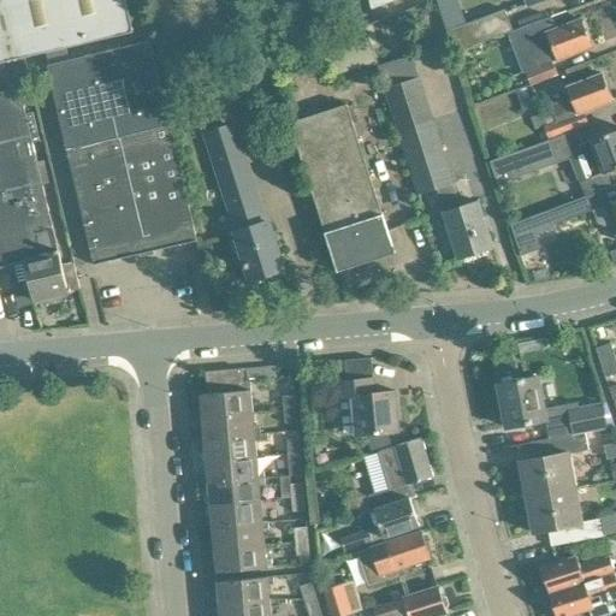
[(0,0),(0,3),(13,59),(134,31),(126,0),(0,0)]
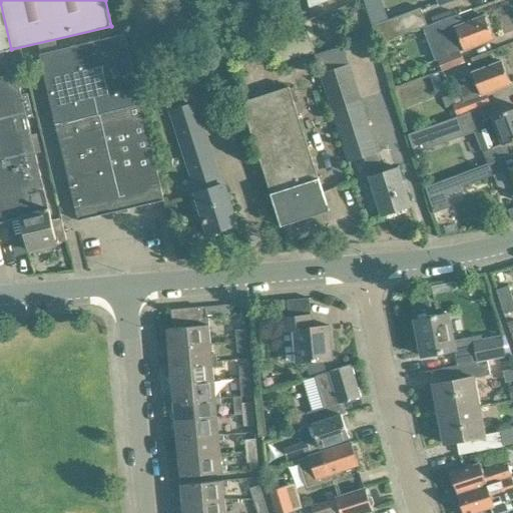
[(308,0),(310,8),(332,0),(308,0)]
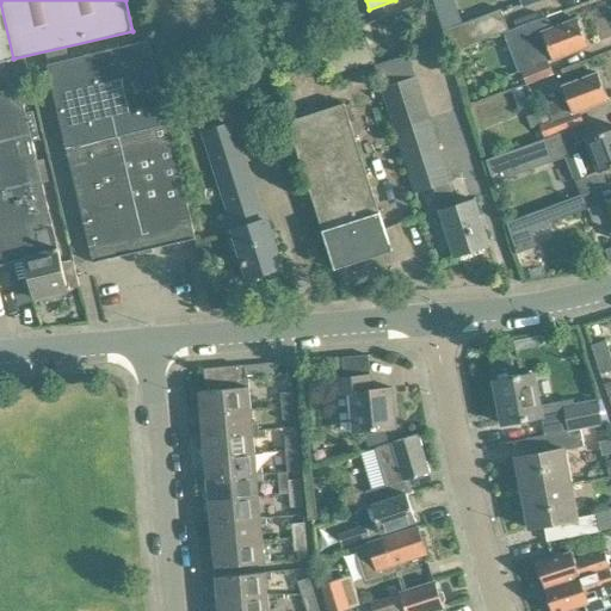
[(0,62),(13,59),(0,2),(0,62)]
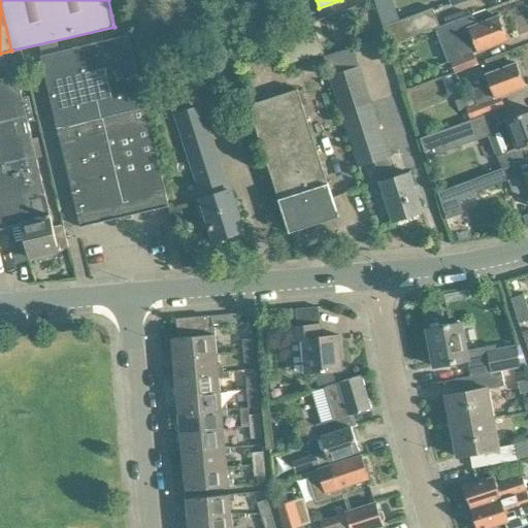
[(389,45),(439,28),(438,27),(440,26),(433,8),(383,27),(389,45)]
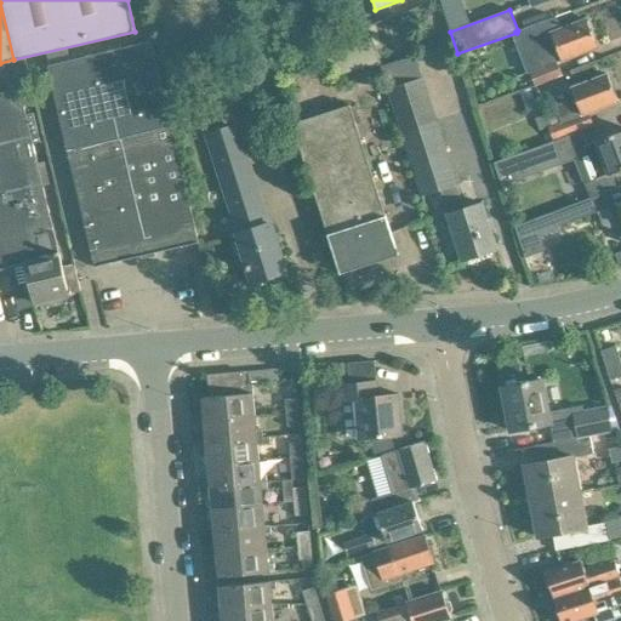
[(558,61),(597,47),(587,21),(557,32),(552,17),(518,30),(516,32),(517,33),(531,72),(558,61)]
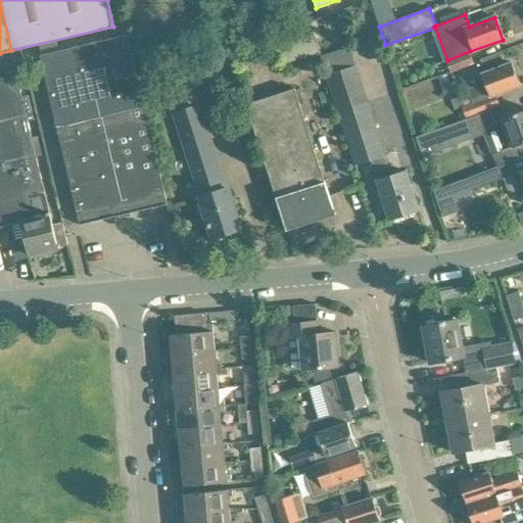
[(192,60),(184,26),(135,36),(142,70),(192,60)]
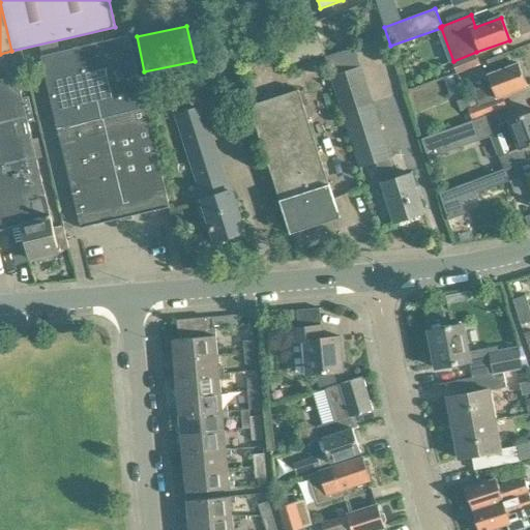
[(170,207),(147,106),(130,35),(40,56),(81,228),(170,207)]
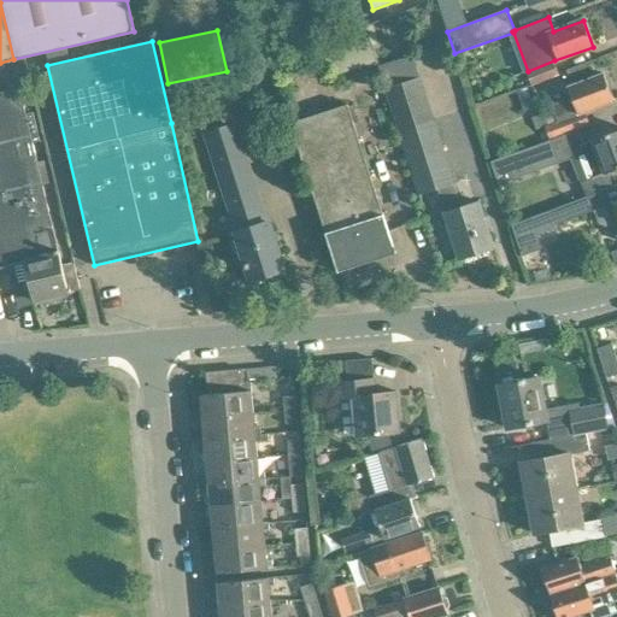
[(454,183),(433,117),(413,56),(378,68),(419,194),(438,188),(445,212),(459,258),(494,248),(479,201),(460,206),(453,183),(454,183)]
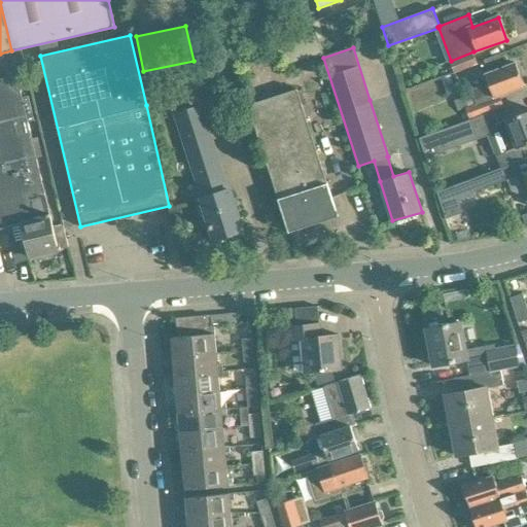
[(0,229),(21,224),(27,251),(13,254),(15,261),(29,258),(29,257),(42,253),(42,257),(56,254),(55,250),(69,247),(63,225),(54,227),(50,216),(49,216),(37,163),(44,161),(39,142),(33,144),(29,127),(35,125),(29,100),(23,102),(18,79),(29,75),(28,71),(23,50),(0,55),(0,229)]
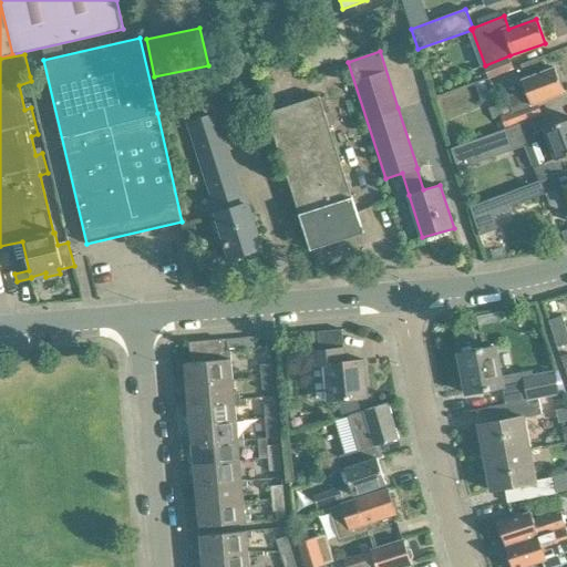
[(509,55),(485,65),(490,78),(514,68),(509,55)]
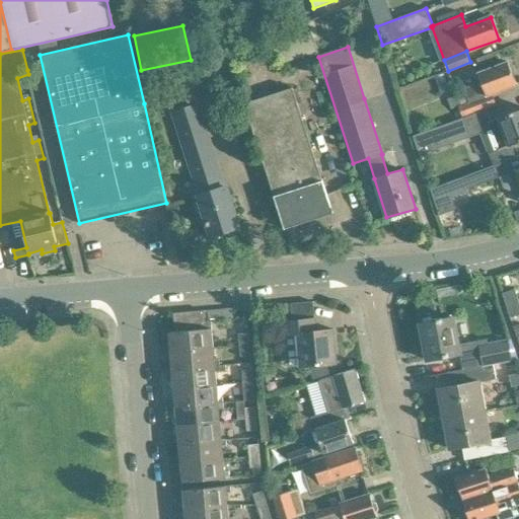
[(497,104),(492,93),(515,85),(507,61),(478,72),(482,81),(464,88),(465,91),(448,98),(451,108),(459,105),(463,117),(487,108),(497,104)]
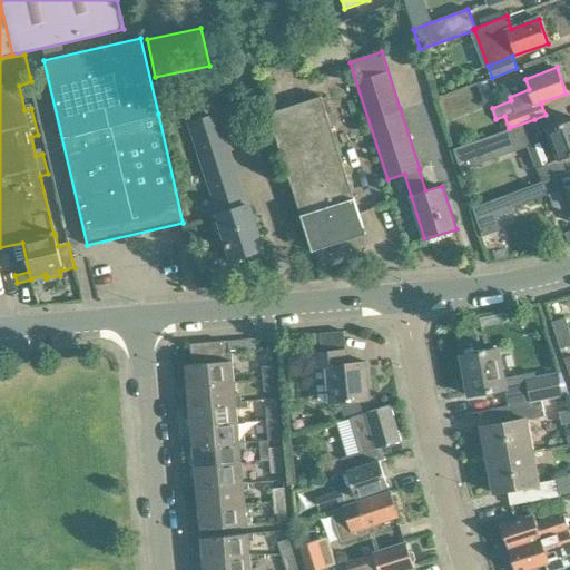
[(366,233),(321,95),(267,111),(313,251),(366,233)]
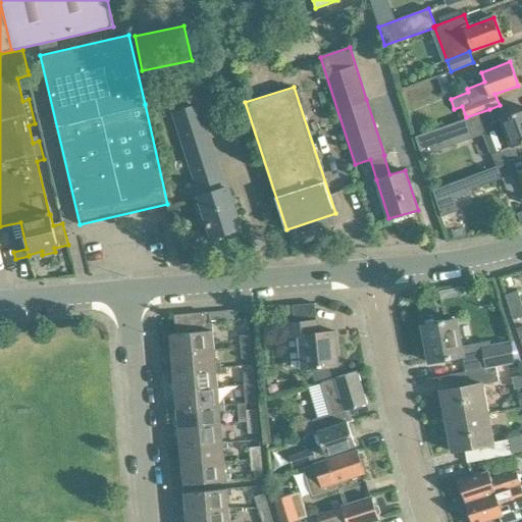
[(241,227),(199,105),(196,105),(193,98),(176,103),(177,111),(173,112),(200,195),(198,197),(205,218),(211,238),(241,227)]
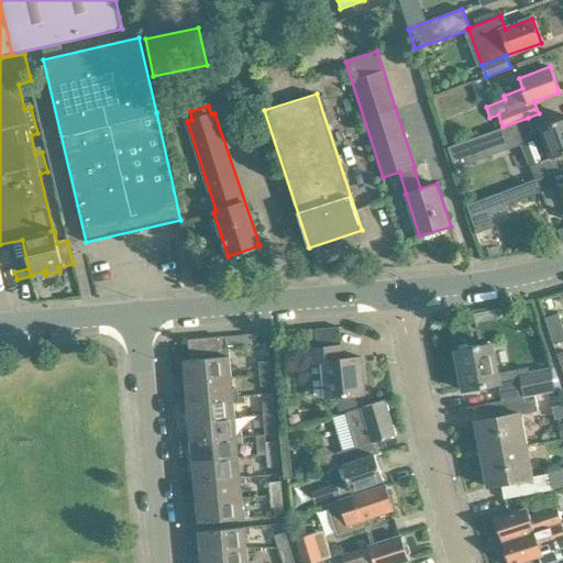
[(562,148),(562,118),(532,129),(528,118),(503,127),(449,146),(457,168),(533,141),(540,157),(562,148)]
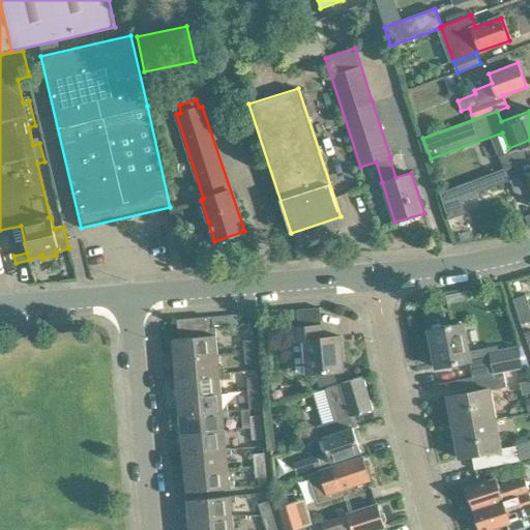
[(474,180),(440,193),(444,205),(478,193),(510,180),(519,177),(514,165),(474,180)]
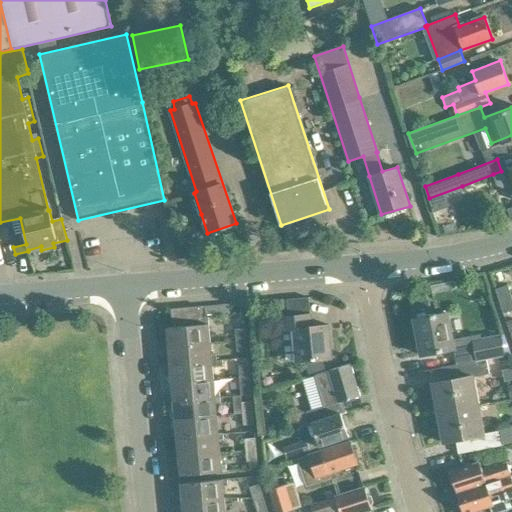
[(511,167),(501,171),(493,174),(497,185),(506,189),(509,188),(511,195),(511,167)]
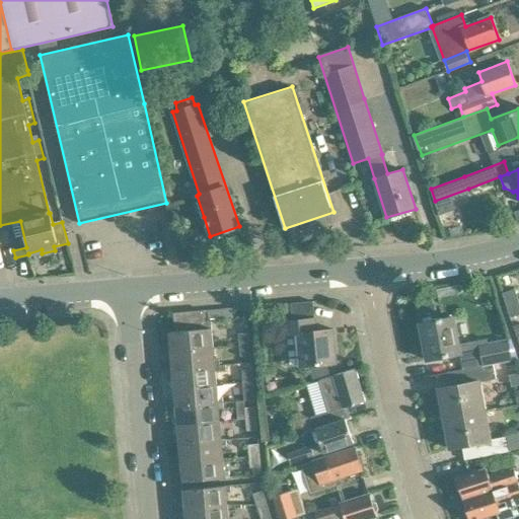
[(511,317),(518,314),(518,304),(514,290),(503,293),(502,294),(510,317),(511,317)]
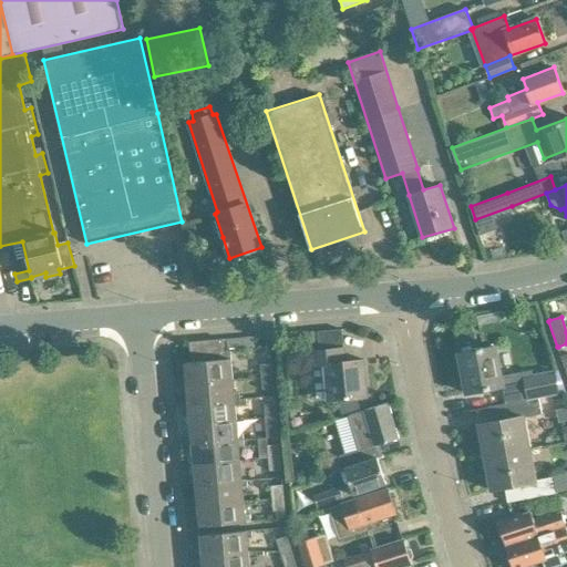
[(191,362),(184,363),(186,383),(233,379),(232,367),(236,366),(236,359),(232,359),(230,348),(254,346),(254,337),(188,342),(191,362)]
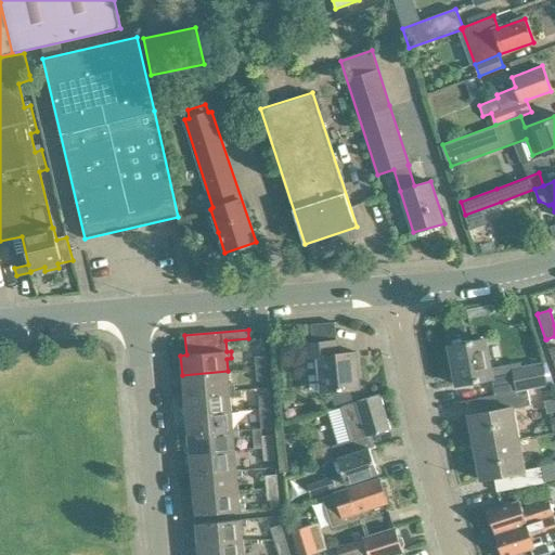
[(492,378),(485,339),(449,347),(456,385),(492,378)]
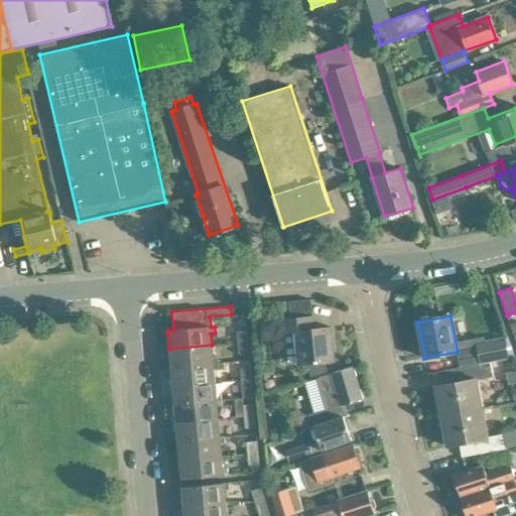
[(313,317),(281,319),(282,334),(295,333),(297,364),(316,363),(317,376),(332,372),(331,362),(335,361),(332,328),(314,330),(313,317)]
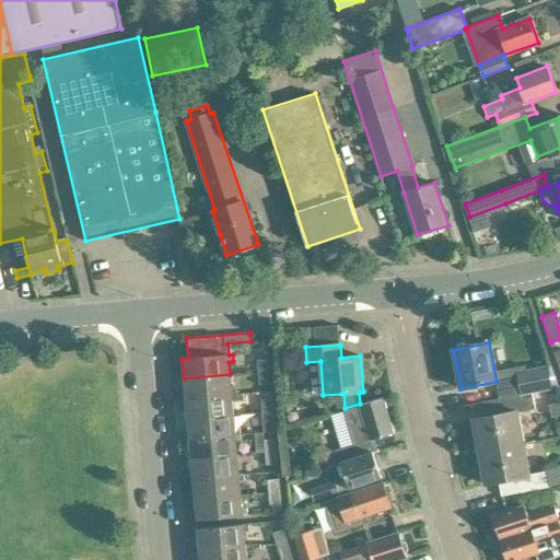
[(269,373),(268,360),(257,361),(258,374),(269,373)]
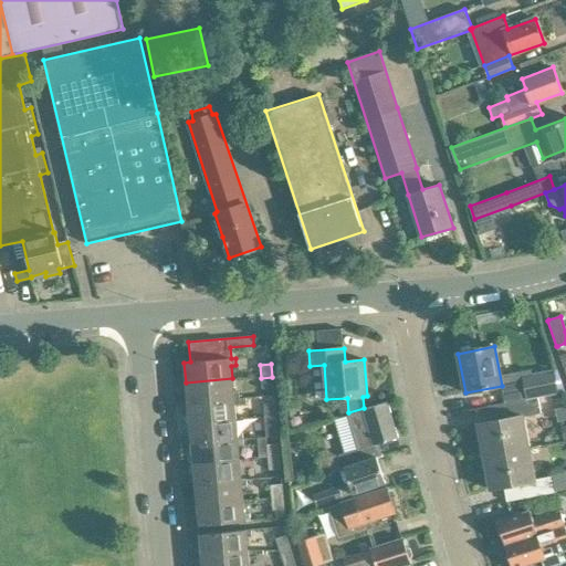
[(565,390),(558,370),(555,370),(523,377),(526,399),(538,396),(559,391),(565,390)]
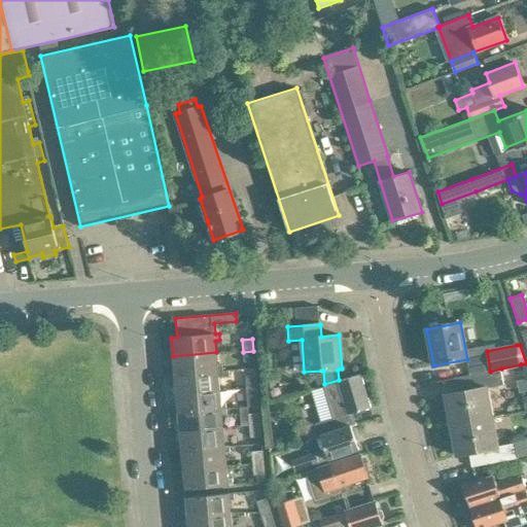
[(254,361),(253,351),(243,352),(244,362),(254,361)]
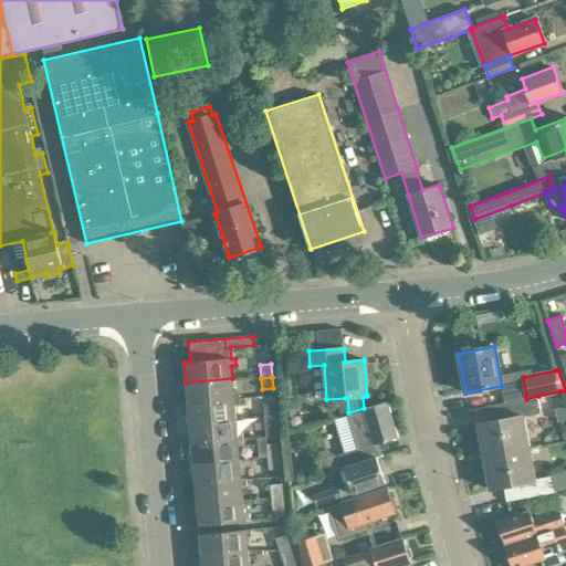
[(239,397),(239,394),(233,394),(232,378),(186,383),(187,404),(239,399),(239,397)]
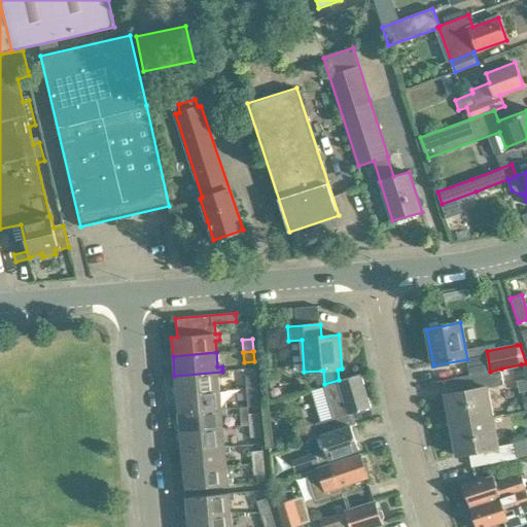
[(493,417),(488,387),(503,383),(501,369),(490,372),(470,375),(472,389),(444,395),(450,425),(493,417)]
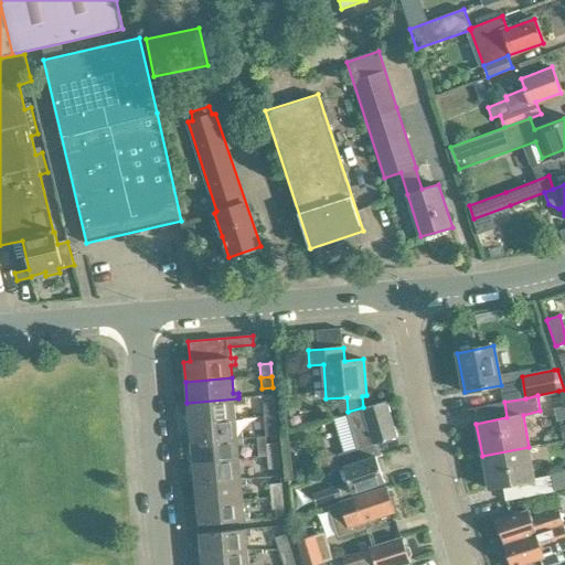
[(235,419),(234,405),(240,405),(240,403),(246,403),(246,396),(238,396),(238,398),(187,403),(189,423),(235,419)]
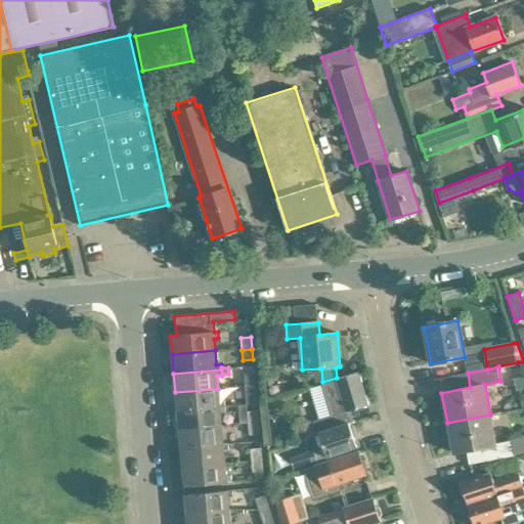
[(324,385),(311,389),(319,419),(345,411),(345,413),(352,411),(368,406),(358,373),(323,384),(324,385)]
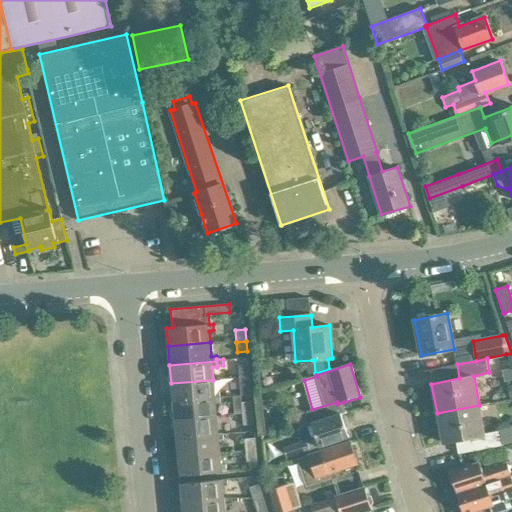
[(249,377),(248,366),(238,367),(239,378),(249,377)]
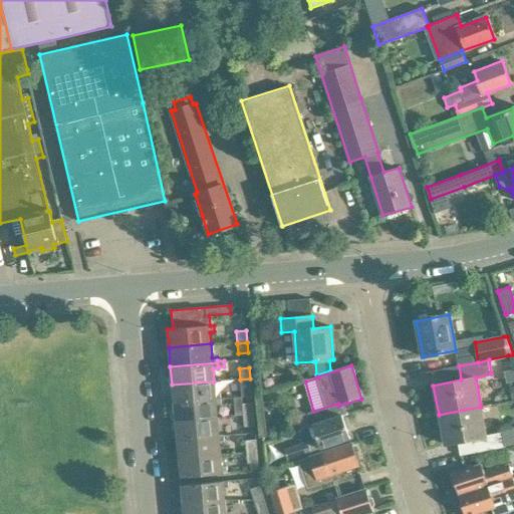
[(251,391),(250,378),(240,379),(241,392),(251,391)]
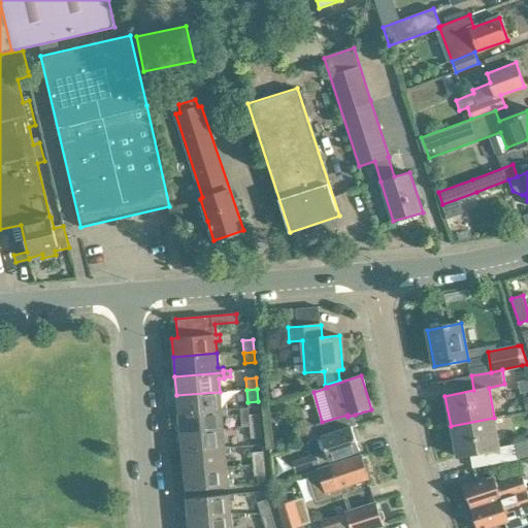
[(221,405),(220,392),(176,395),(178,415),(227,410),(226,404),(221,405)]
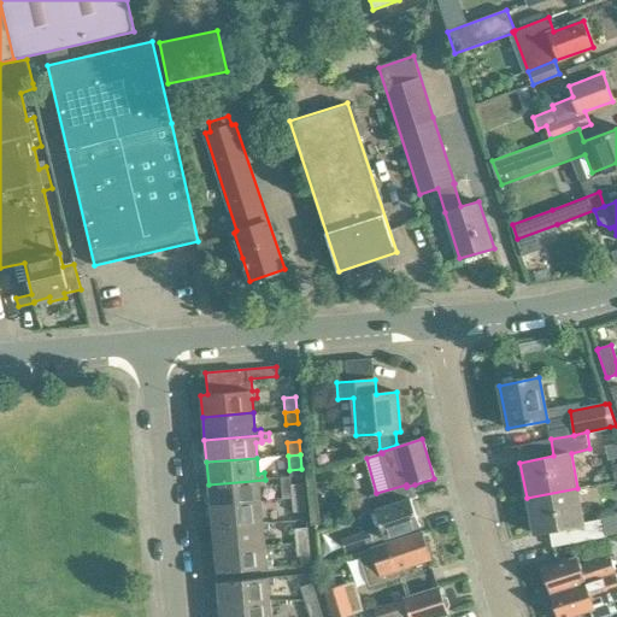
[(260,503),(259,487),(265,486),(265,480),(209,485),(211,506),(260,503)]
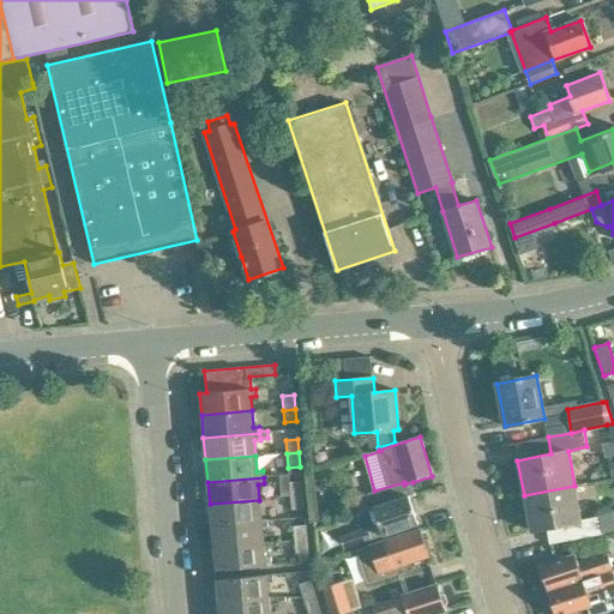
[(302,497),(301,482),(289,483),(290,498),(302,497)]
